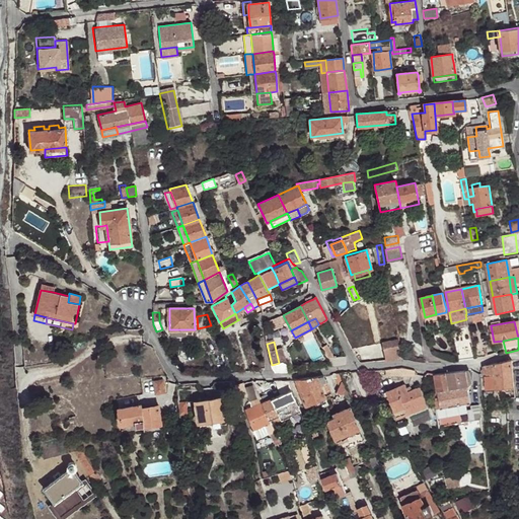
[(394,360),(401,358),(402,358),(399,346),(391,348),(394,360)]
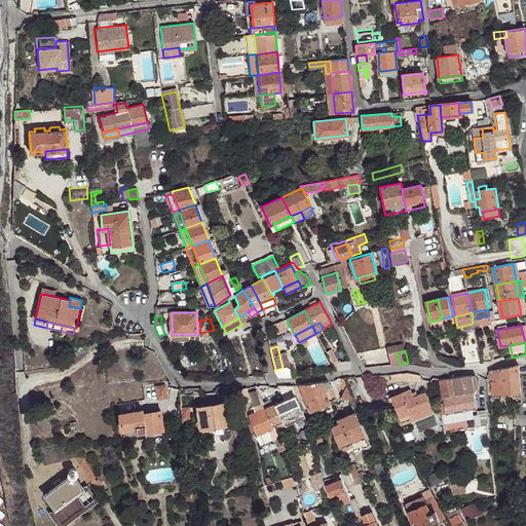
[(333,354),(329,357),(332,363),(337,363),(333,354)]
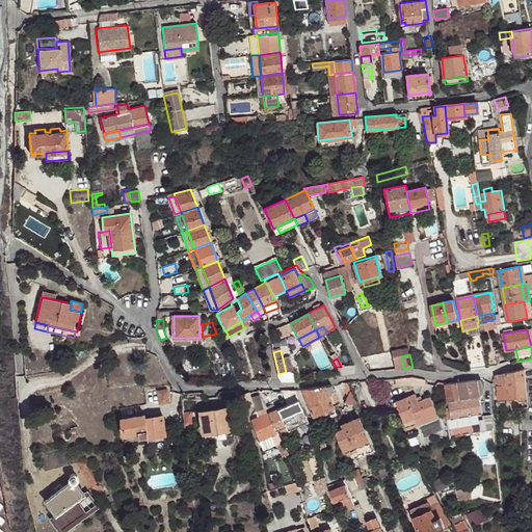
[(354,374),(354,365),(341,367),(336,367),(341,375),(354,374)]
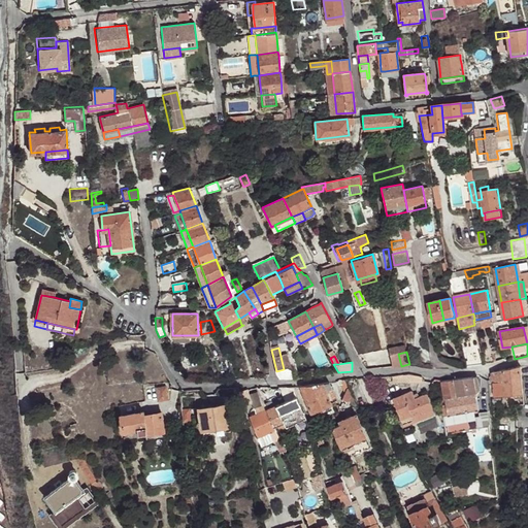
[(522,393),(520,366),(492,372),(492,376),(494,396),(522,393)]
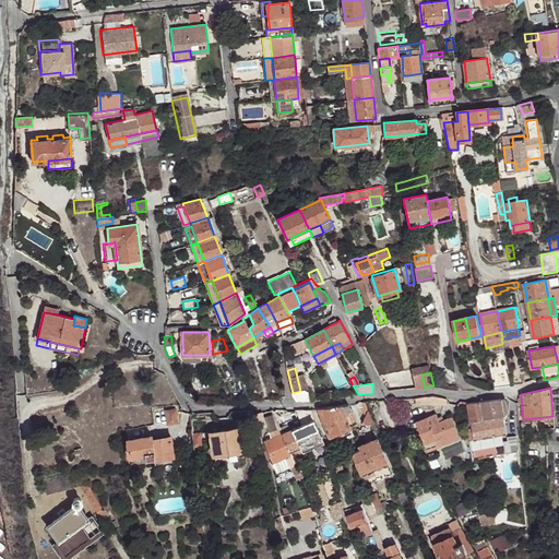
[(296,402),(309,401),(307,392),(305,390),(300,391),(293,393),(293,395),(296,402)]
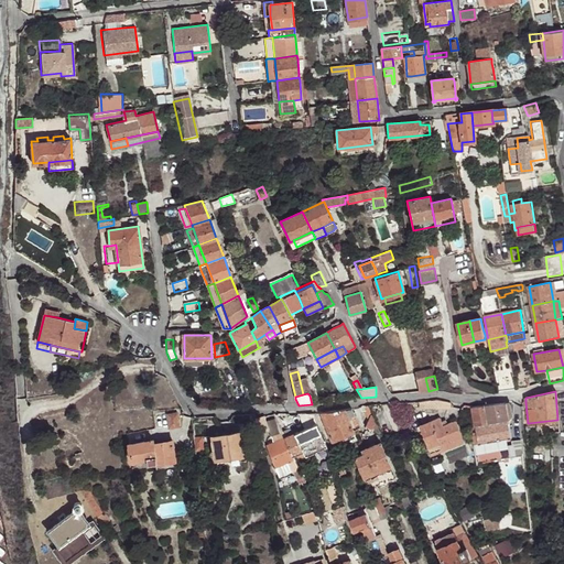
[(506,403),(486,405),(489,424),(508,420),(507,413),(506,403)]
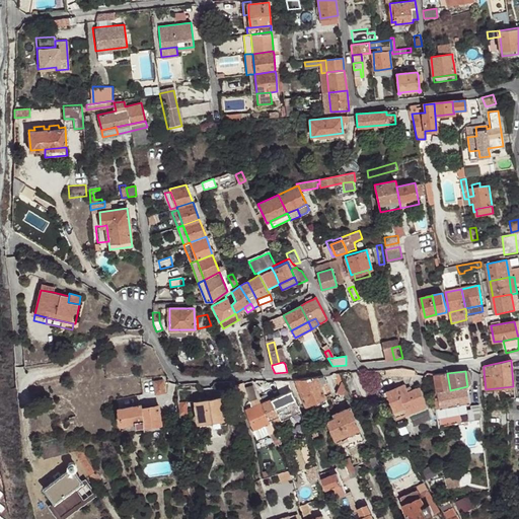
[(342,381),(347,390),(348,389),(355,404),(363,401),(351,372),(339,373),(342,381)]
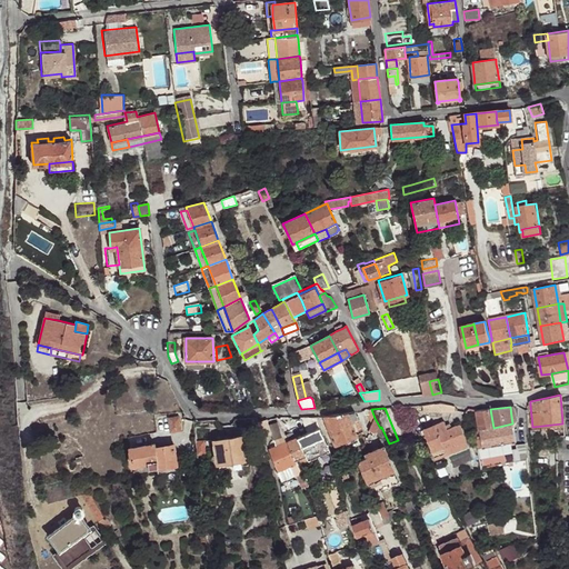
[(490,409),(477,410),(480,430),(493,428),(490,409)]
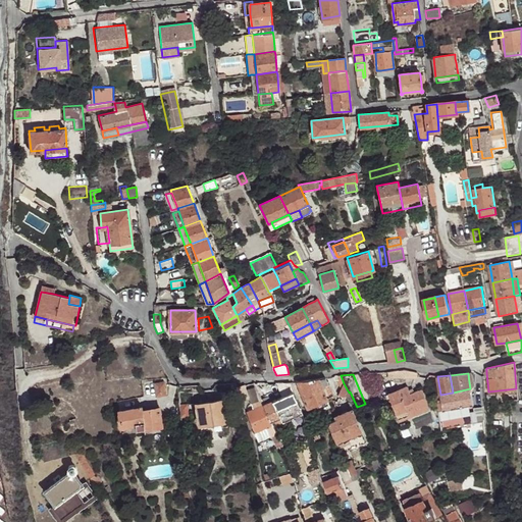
[(325,378),(318,379),(326,397),(332,395),(325,378)]
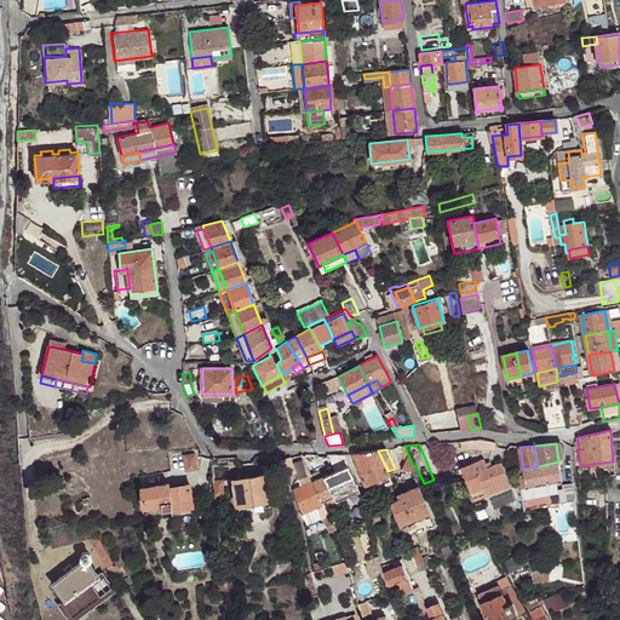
[(378,451),(354,454),(359,470),(365,484),(366,486),(369,483),(389,475),(388,471),(378,451)]
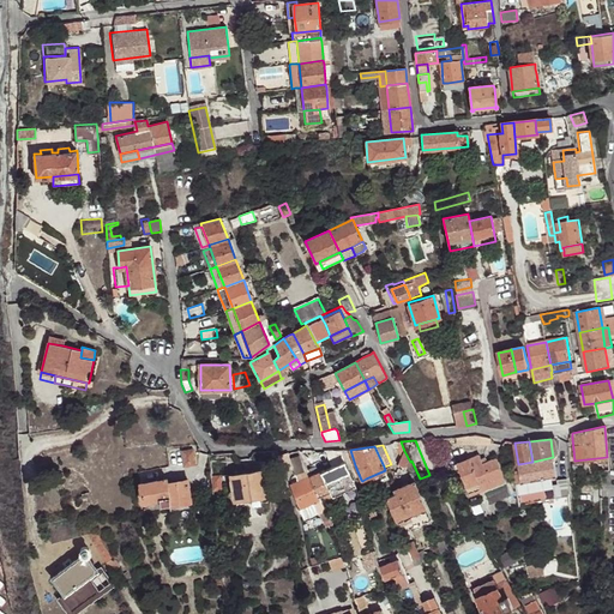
[(182,451),(185,467),(196,465),(193,450),(182,451)]
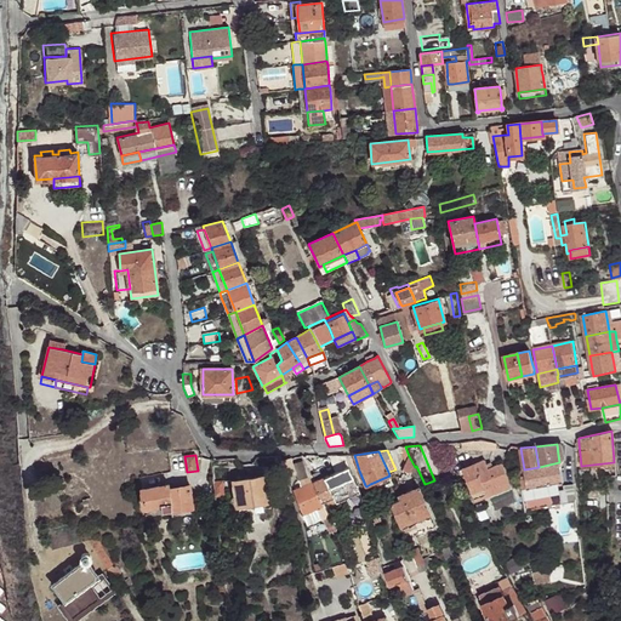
[(329,456),(306,455),(308,463),(329,466),(332,465),(329,456)]
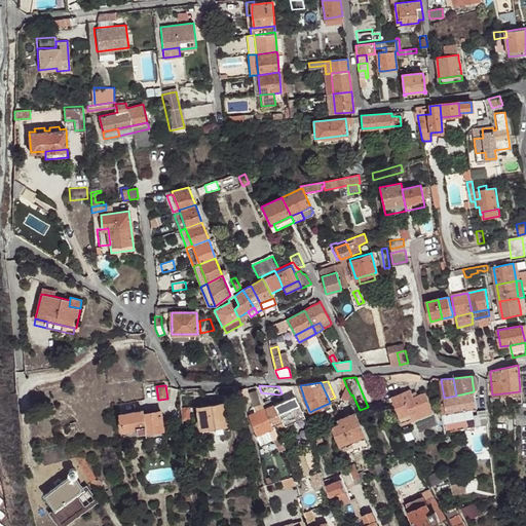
[(230,396),(238,395),(237,390),(236,386),(221,387),(222,395),(230,395),(230,396)]
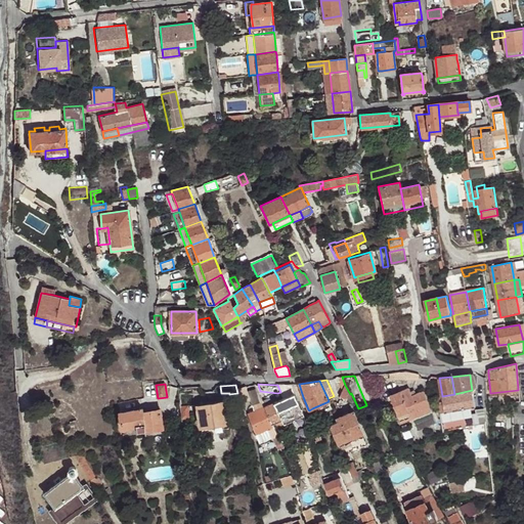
[(282,398),(295,393),(292,385),(277,385),(280,392),(281,396),(282,398)]
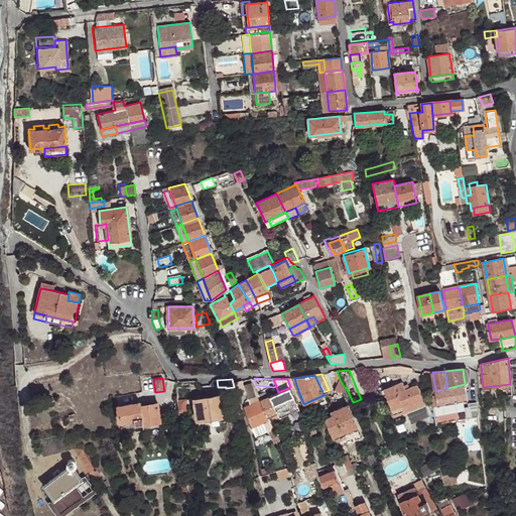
[(342,392),(345,388),(340,379),(338,384),(335,391),(338,393),(342,392)]
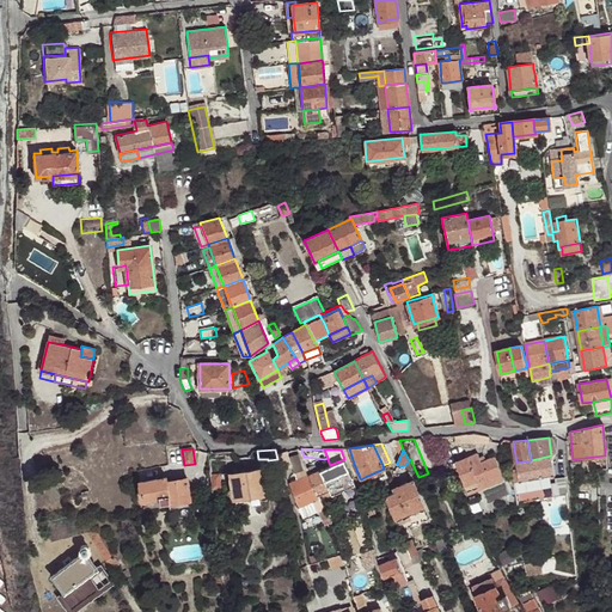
[(288,457),(286,452),(276,454),(277,459),(282,471),(292,469),(288,457)]
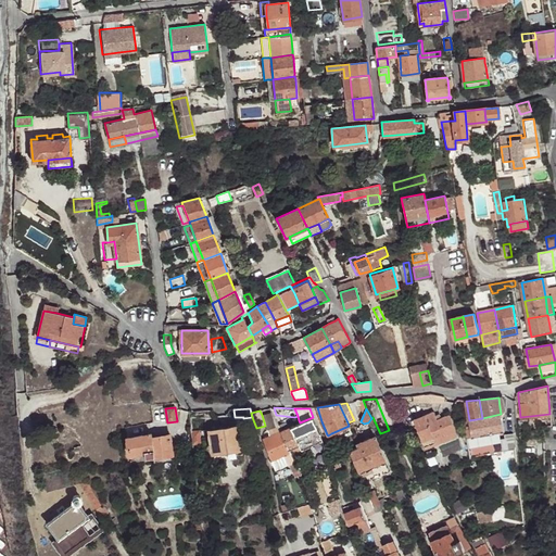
[(442,437),(457,432),(451,415),(438,418),(436,411),(415,417),(424,445),(437,441),(436,438),(442,436),(442,437)]
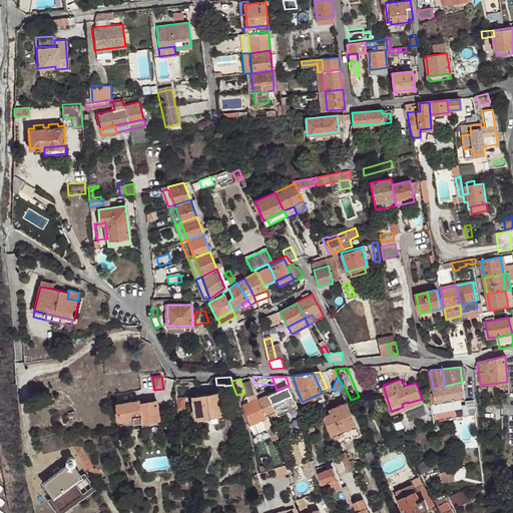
[(245,396),(255,392),(250,380),(241,383),(244,393),(245,396)]
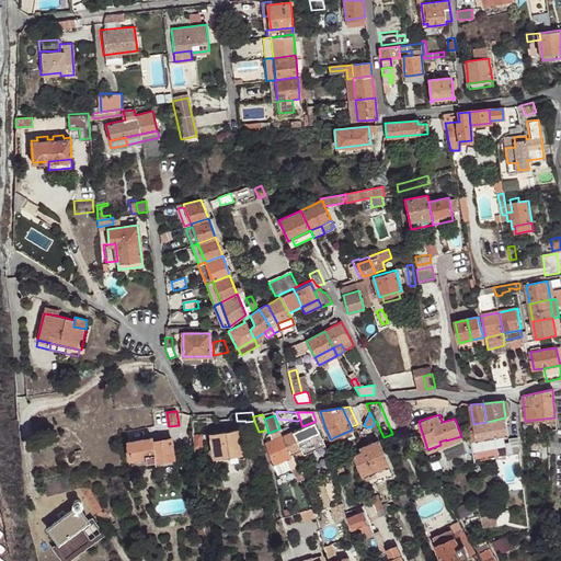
[(505,418),(487,422),(473,424),(477,442),(510,436),(508,434),(505,418)]
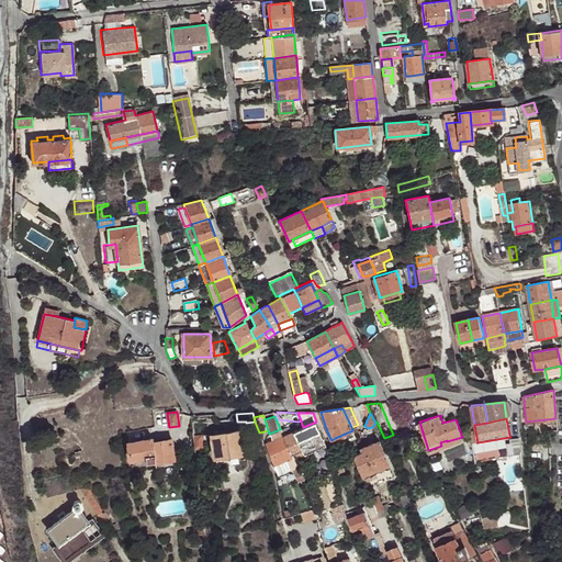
[(304,454),(326,445),(316,422),(303,427),(300,429),(293,431),(304,454)]
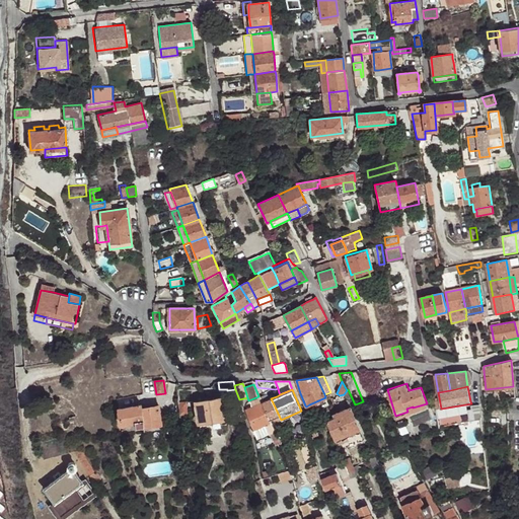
[(348,404),(353,404),(347,390),(344,394),(348,404)]
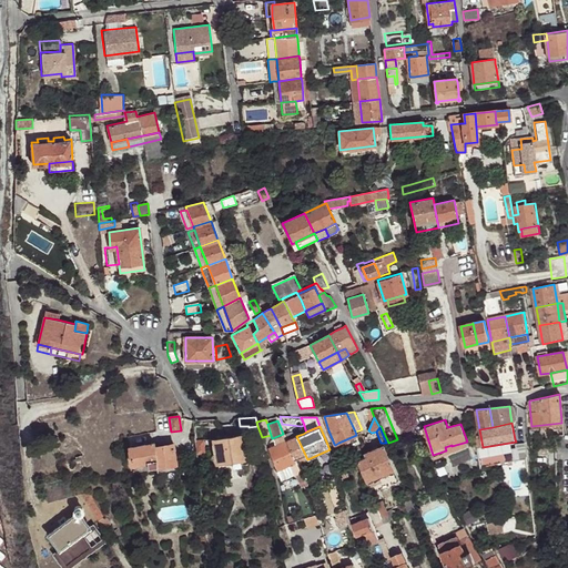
[(217,463),(247,457),(243,435),(214,440),(217,463)]
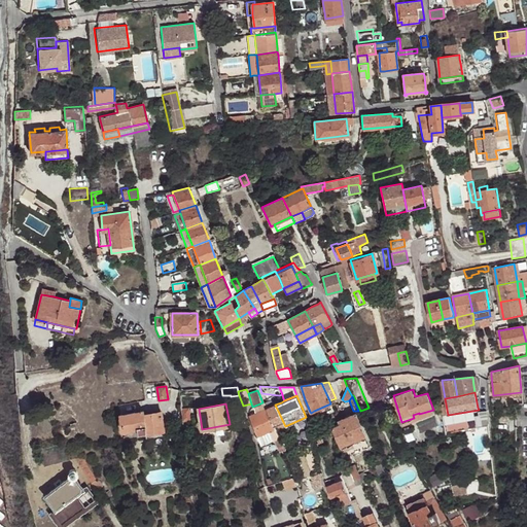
[(334,411),(330,403),(314,411),(317,417),(334,411)]
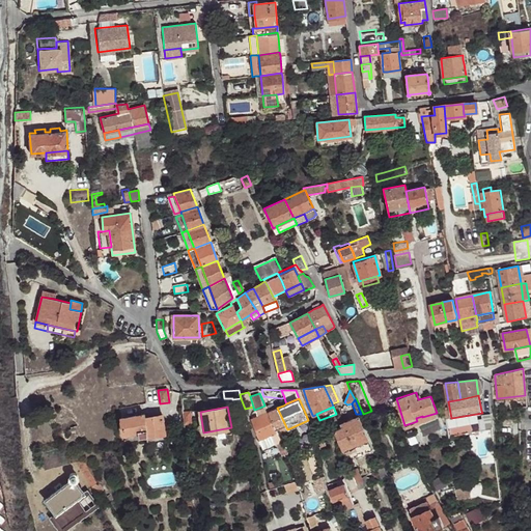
[(277,431),(278,434),(287,429),(277,408),(268,412),(277,431)]
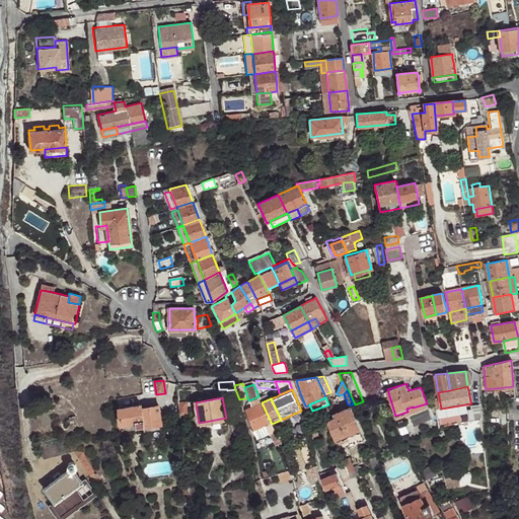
[(477,399),(470,401),(471,403),(473,414),(479,412),(477,399)]
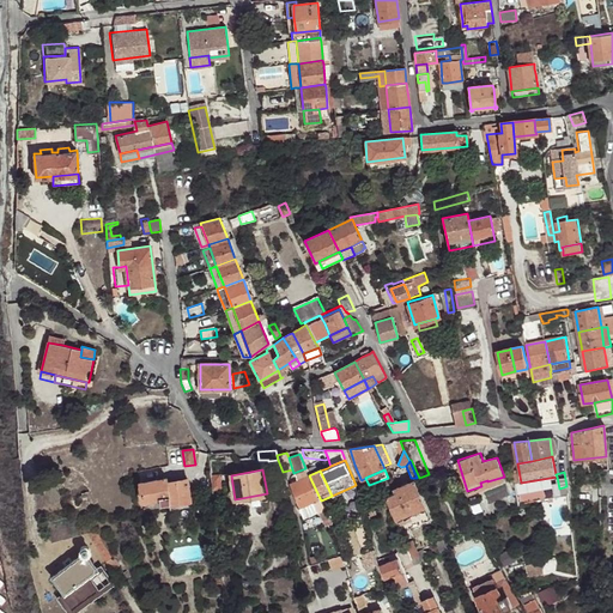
[(314,501),(320,498),(309,475),(290,484),(299,508),(314,501)]
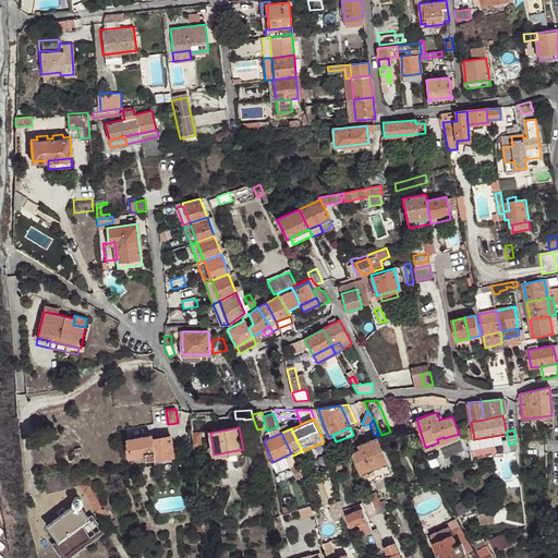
[(192,434),(193,446),(201,445),(199,435),(199,434),(192,434)]
